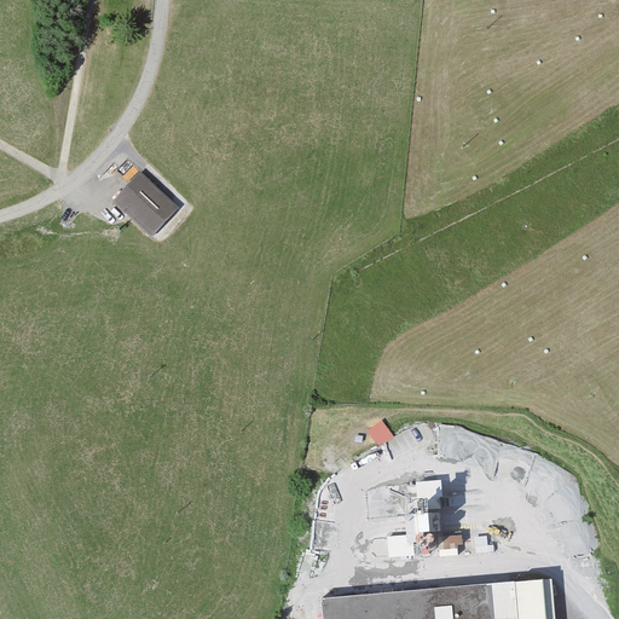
[(140,178),(117,202),(151,233),(174,209),(140,178)]
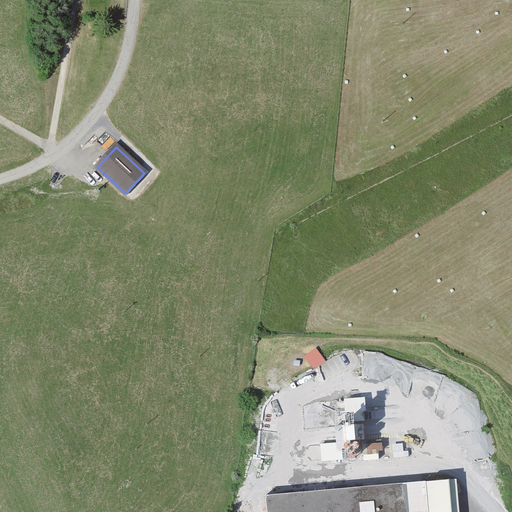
[(317,346),(304,355),(313,369),(326,360),(317,346)]
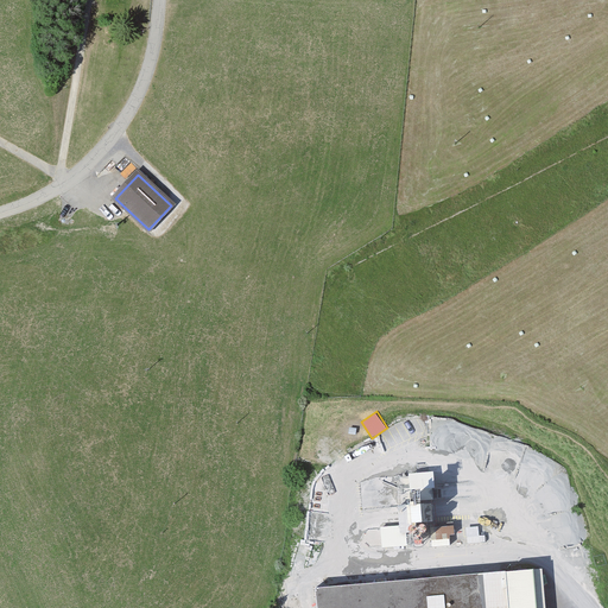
[(410,504),(412,526),(407,527),(409,536),(413,534),(415,545),(423,545),(422,534),(426,534),(426,525),(422,526),(420,504),(417,504),(416,498),(411,498),(410,489),(434,487),(432,474),(400,477),(403,505),(410,504)]
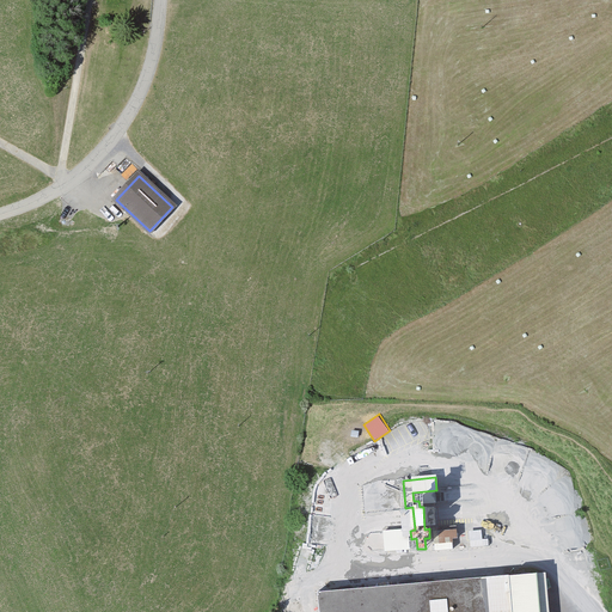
[(434,539),(457,538),(456,526),(433,527),(434,539)]
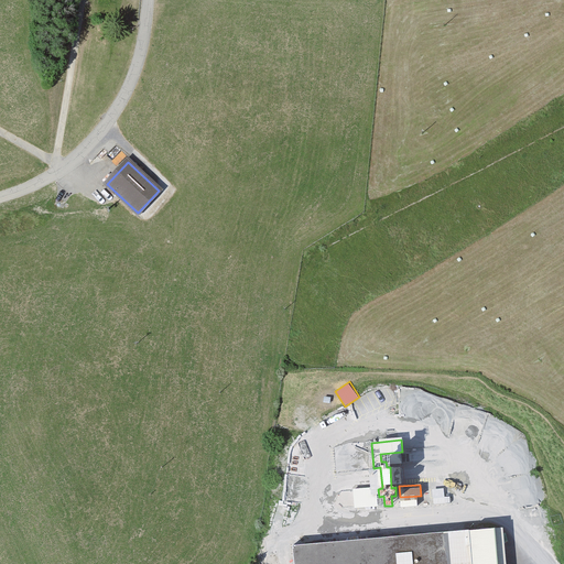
[(503,563),(501,529),(292,545),(293,563),(503,563)]
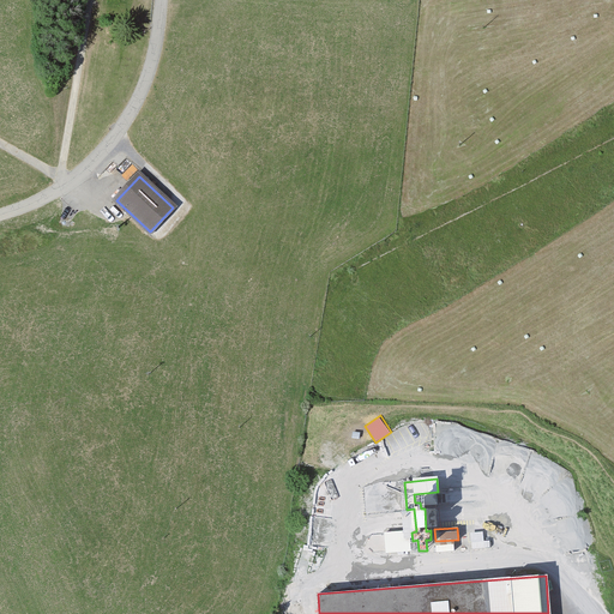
All buildings are outlined.
